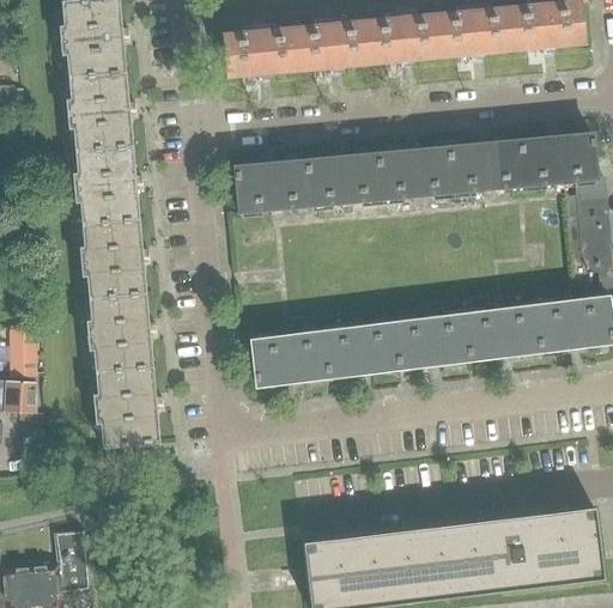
[(68,74),(121,70),(117,40),(128,38),(127,25),(116,26),(113,0),(62,0),(65,30),(54,31),(55,46),(66,44),(68,74)]
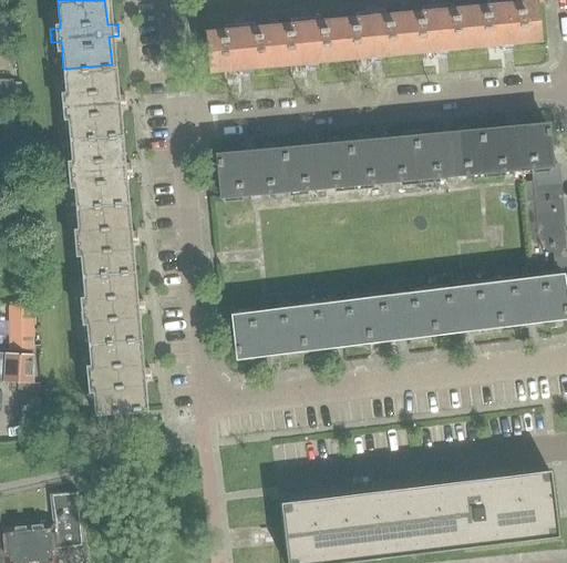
[(405,51),(434,48),(435,53),(445,52),(446,52),(446,47),(471,44),(467,2),(440,6),(440,0),(432,0),(432,7),(402,9),(405,51)]
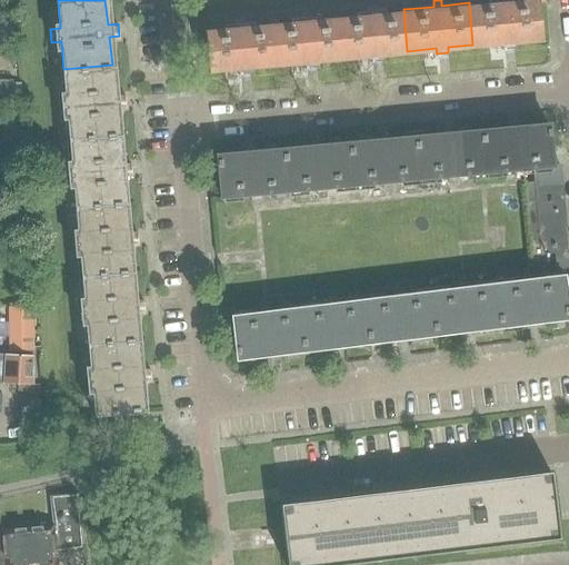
[(513,40),(542,38),(538,0),(500,0),(469,2),(472,45),(501,42),(502,41),(502,47),(512,46),(515,46),(513,40)]
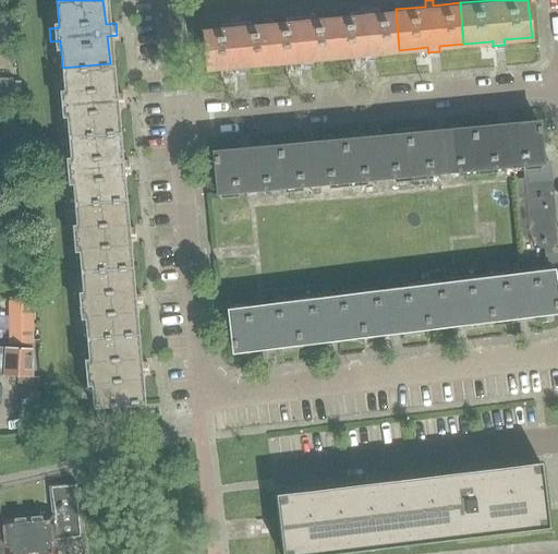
[(335,56),(362,53),(363,53),(363,59),(374,58),(375,58),(374,52),(399,50),(396,9),(368,11),(367,4),(361,4),(361,12),(330,15),(335,56)]
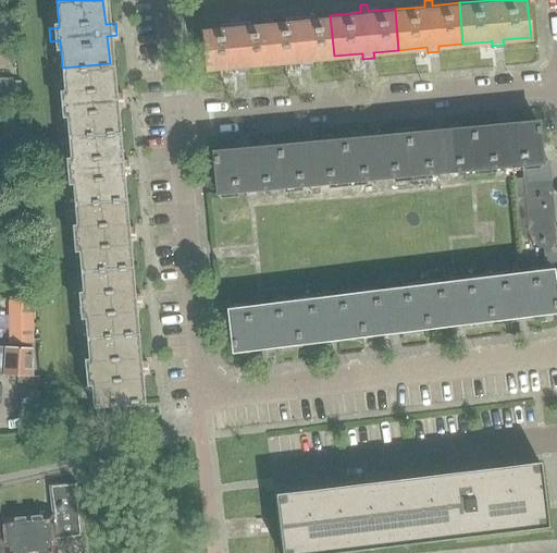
[(269,62),(297,59),(298,64),(309,63),(309,58),(334,56),(330,15),(304,17),(302,10),(295,11),(296,19),(277,20),(264,22),(269,62)]
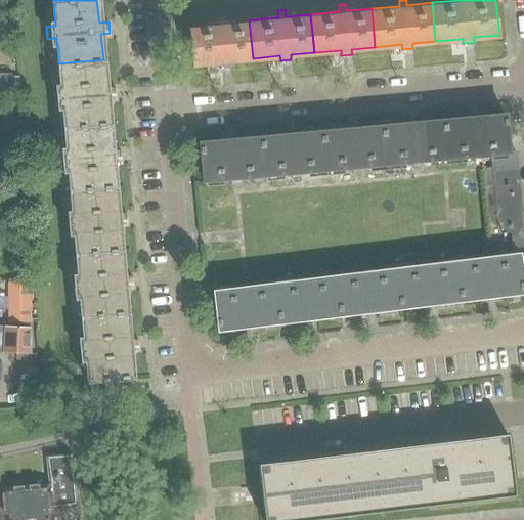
[(223,15),(216,16),(217,24),(189,26),(189,27),(193,65),(218,61),(219,61),(219,67),(230,66),(229,60),(253,58),(249,20),(224,23),(223,15)]
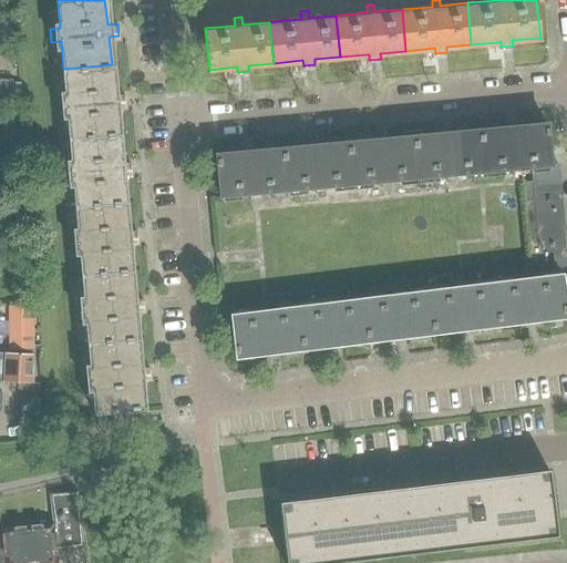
[(70,137),(117,133),(115,104),(125,104),(124,91),(114,92),(112,64),(63,69),(66,96),(57,98),(58,110),(68,110),(70,137)]
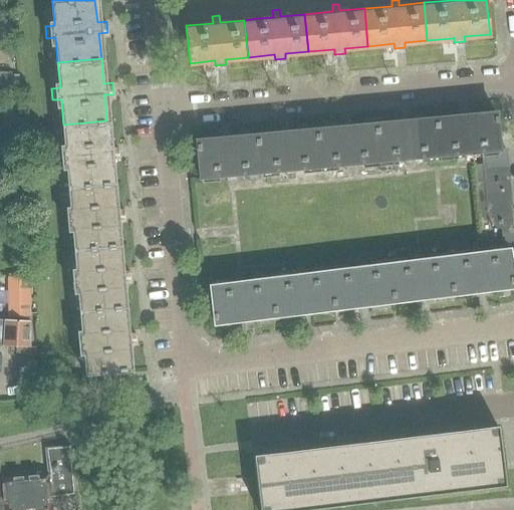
[(0,69),(0,88),(10,89),(11,70),(0,69)]
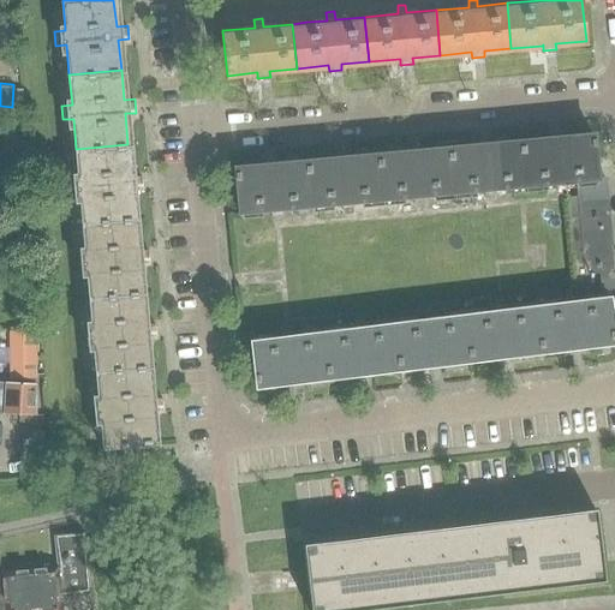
[(6,118),(6,131),(23,131),(23,118),(6,118)]
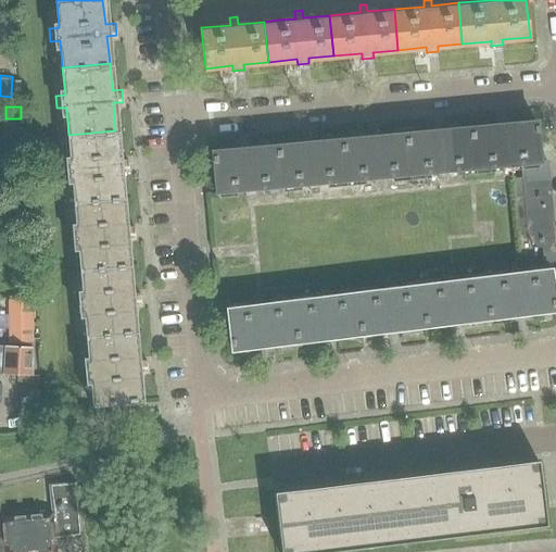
[(539,159),(538,159),(534,118),(506,121),(506,123),(496,123),(496,122),(469,124),(474,165),(503,162),(504,170),(512,170),(510,162),(519,161),(539,159)]
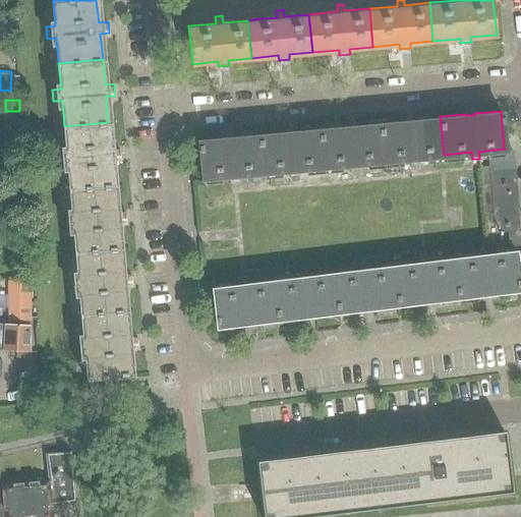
[(380,122),(383,161),(410,158),(411,165),(418,165),(417,157),(444,155),(440,116),(414,119),(414,120),(405,121),(405,120),(380,122)]
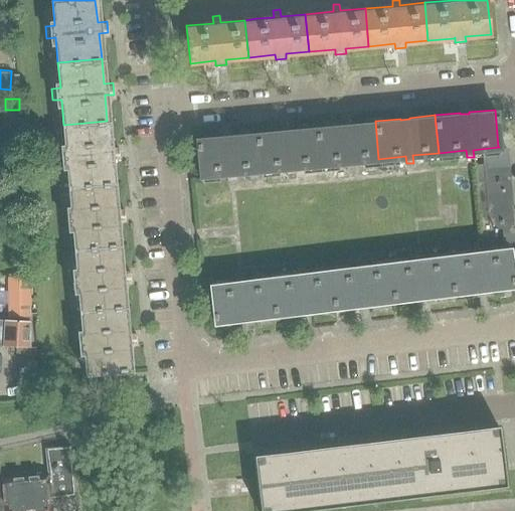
[(69,186),(113,182),(110,157),(120,156),(119,145),(110,146),(107,121),(63,125),(65,149),(56,150),(57,162),(66,161),(69,186)]
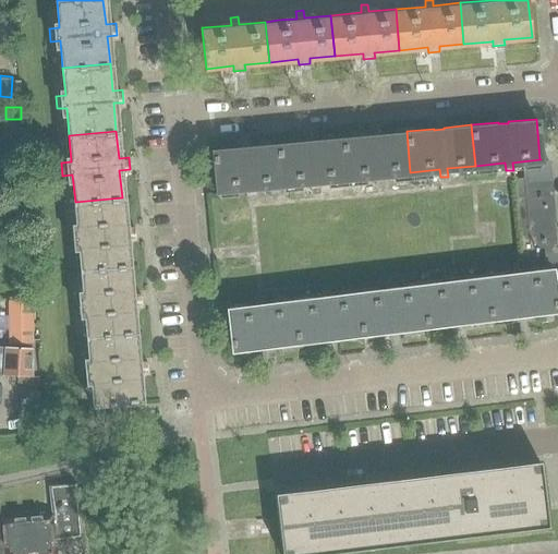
[(341,137),(346,179),(375,176),(376,183),(384,182),(383,175),(410,172),(407,131),(378,134),(378,135),(370,136),(370,134),(341,137)]
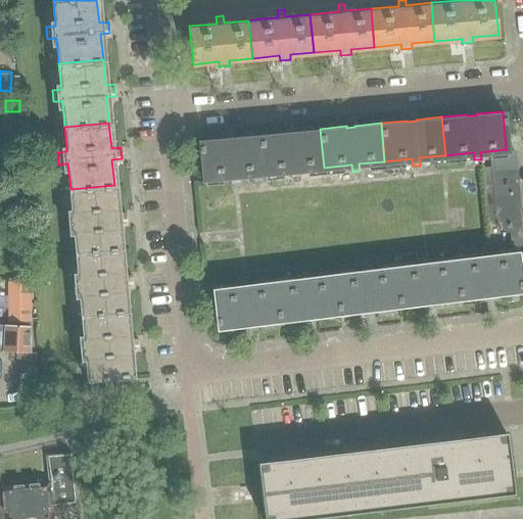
[(260,134),(264,174),(291,171),(291,178),(298,177),(297,170),(324,168),(320,129),(294,131),(294,132),(286,133),(286,132),(260,134)]
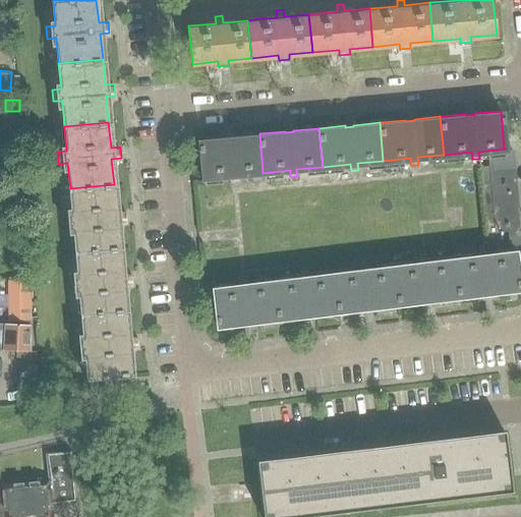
[(263,173),(259,133),(233,136),(233,137),(225,138),(225,137),(199,139),(203,177),(203,178),(230,176),(230,183),(237,182),(236,175),(263,173)]
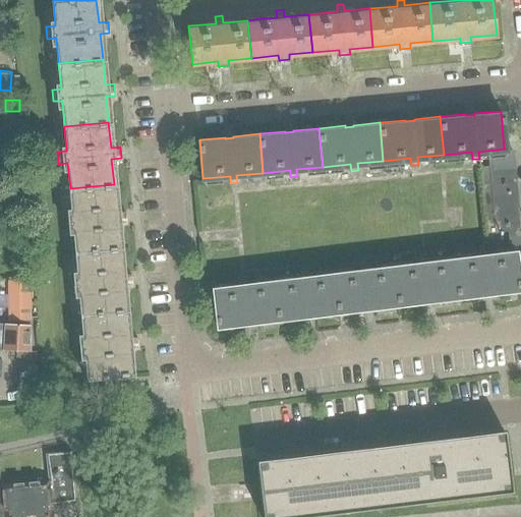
[(0,136),(0,162),(10,163),(11,137),(0,136)]
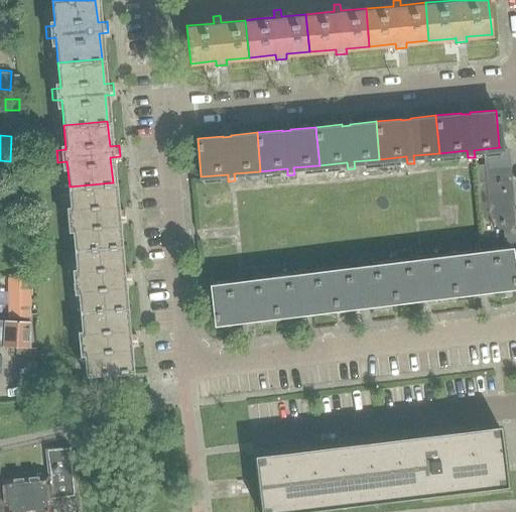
[(506,146),(499,147),(500,147),(482,149),(487,200),(511,198),(506,146)]
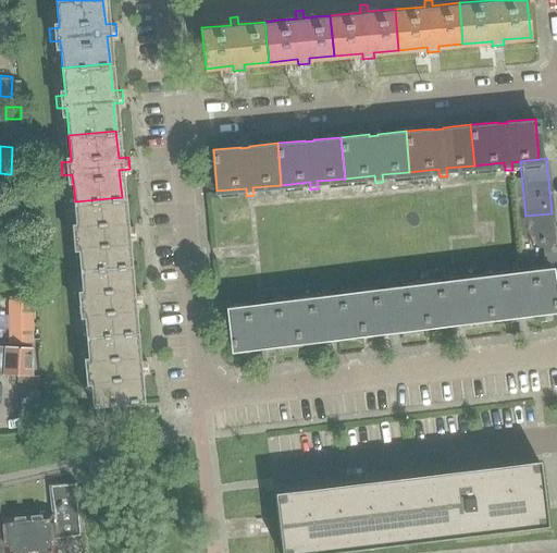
[(78,242),(81,269),(128,265),(125,237),(135,236),(134,223),(124,224),(122,197),(75,201),(77,229),(67,230),(69,243),(78,242)]
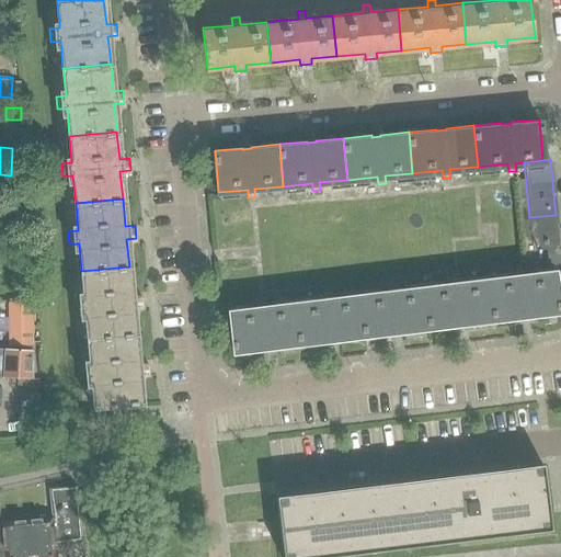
[(529,217),(535,272),(554,270),(554,271),(560,270),(556,215),(529,217)]
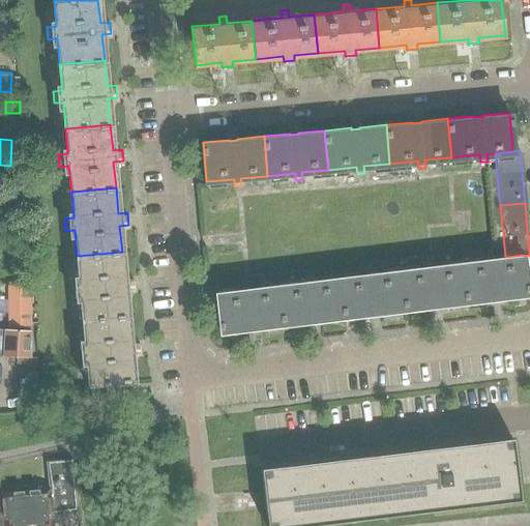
[(524,255),(505,257),(497,258),(496,251),(488,251),(489,259),(462,262),(467,300),(494,297),(494,295),(502,294),(502,296),(528,293),(528,289),(527,283),(524,256),(524,255)]
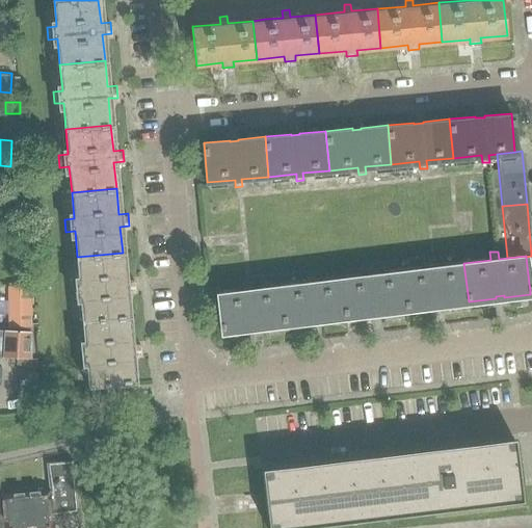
[(80,294),(83,320),(129,316),(126,290),(135,289),(134,278),(125,279),(123,253),(77,257),(79,283),(70,283),(71,295),(80,294)]
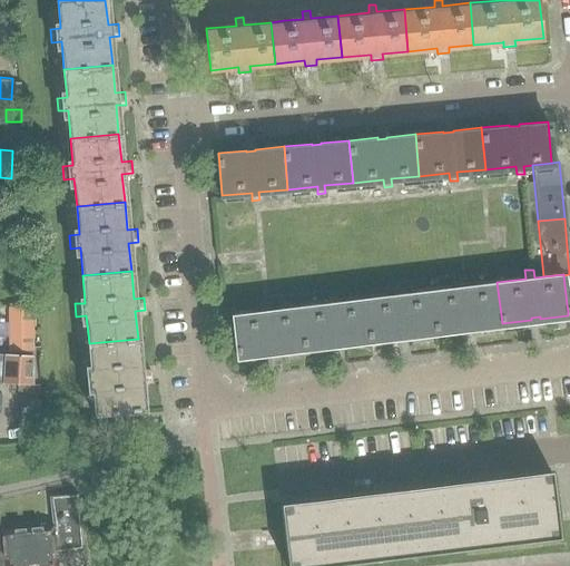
[(502,323),(497,282),(468,285),(467,277),(460,279),(460,286),(432,290),(436,331),(464,328),(464,327),(474,325),(474,327),(502,323)]
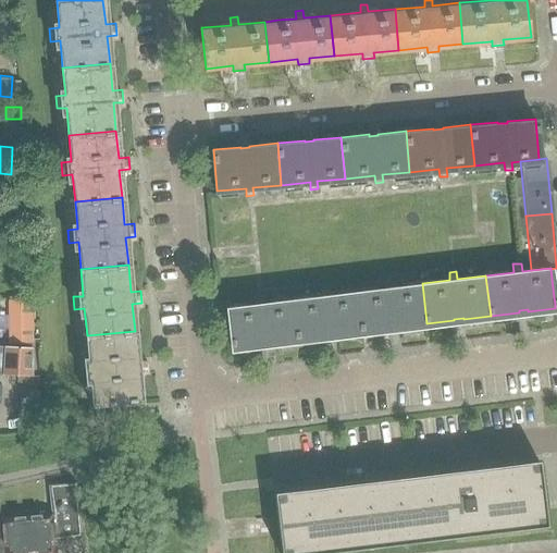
[(426,323),(422,283),(393,286),(392,279),(385,280),(386,287),(357,291),(362,332),(390,329),(390,326),(399,324),(399,327),(426,323)]
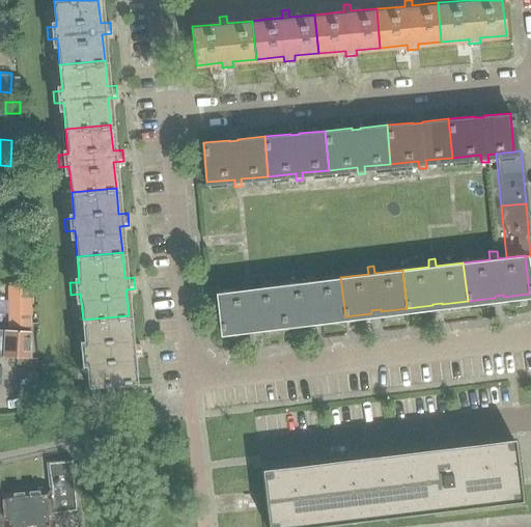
[(345,316),(340,277),(313,280),(312,273),(305,274),(306,281),(279,284),(284,324),(310,321),(310,319),(318,317),(318,320),(345,316)]
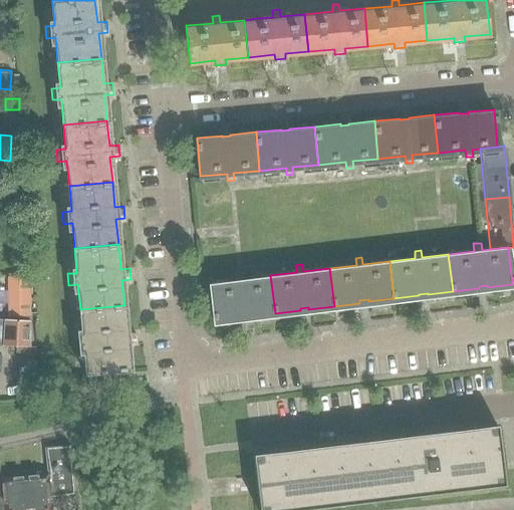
[(275,313),(270,275),(243,279),(242,271),(236,272),(237,280),(211,283),(215,320),(241,317),(241,316),(241,314),(249,313),(249,314),(249,316),(275,313)]
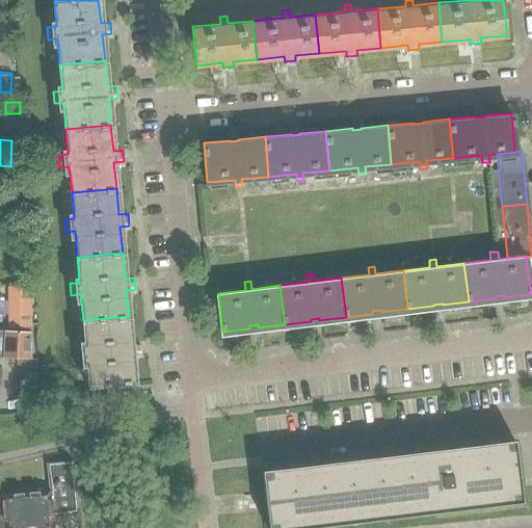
[(31,284),(8,284),(8,298),(8,305),(31,305),(31,298),(31,284)]
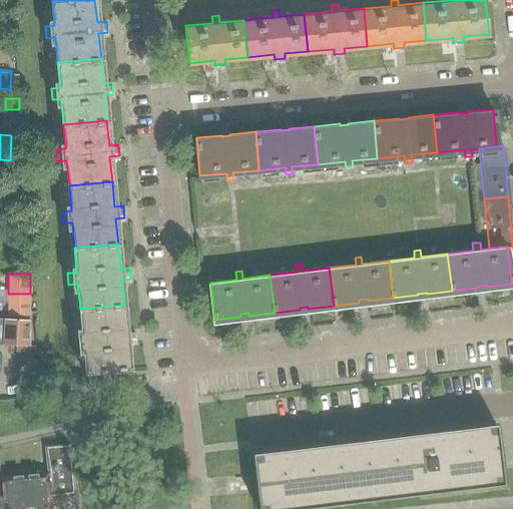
[(8,294),(8,299),(8,314),(30,314),(30,294),(8,294)]
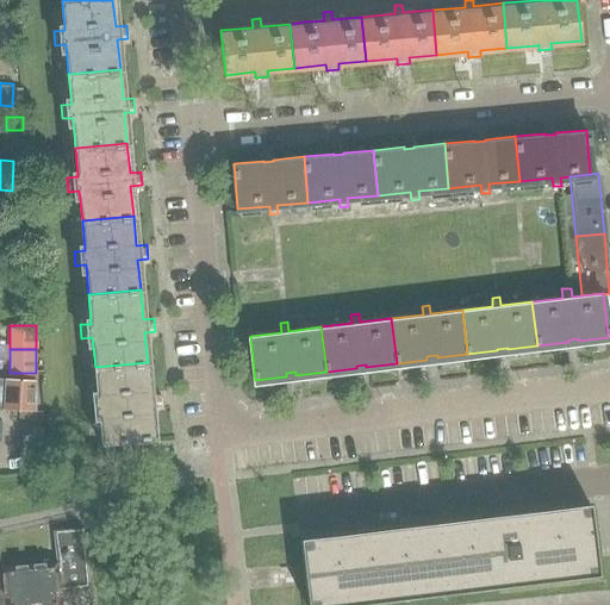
[(148,362),(95,367),(98,397),(87,398),(88,412),(99,411),(101,442),(154,437),(151,405),(162,405),(161,391),(150,392),(148,362)]
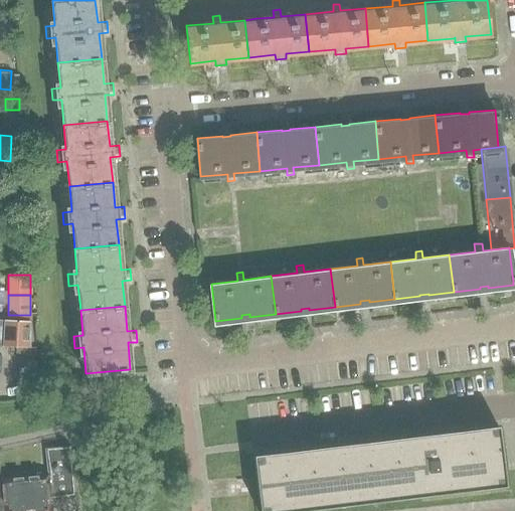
[(30,319),(3,318),(2,343),(2,344),(16,344),(16,352),(28,352),(28,344),(29,344),(30,319)]
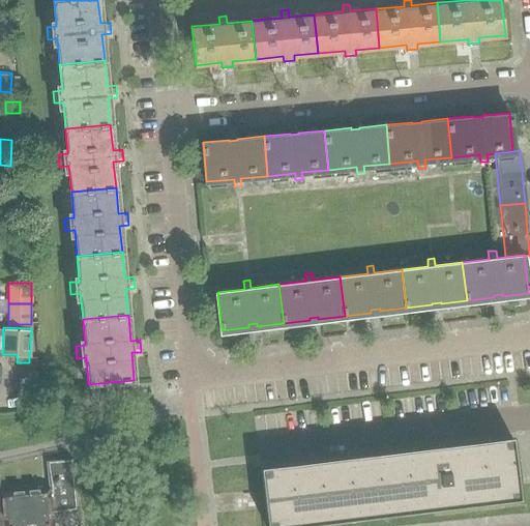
[(263,475),(262,475),(268,525),(289,525),(521,498),(513,444),(513,445),(263,475)]
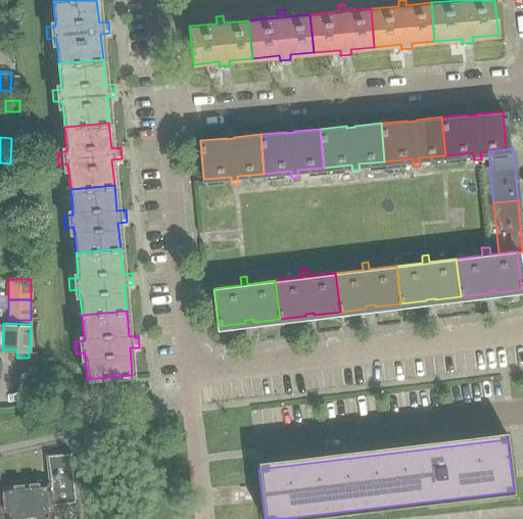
[(45,453),(46,462),(48,479),(0,483),(0,488),(2,518),(52,518),(52,505),(76,503),(72,451),(45,453)]
